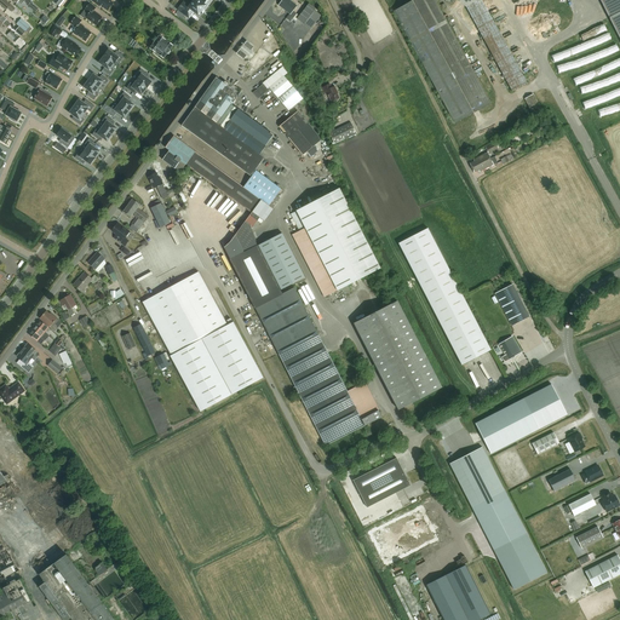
[(12,12),(15,9),(5,0),(0,0),(0,4),(6,10),(9,9),(12,12)]
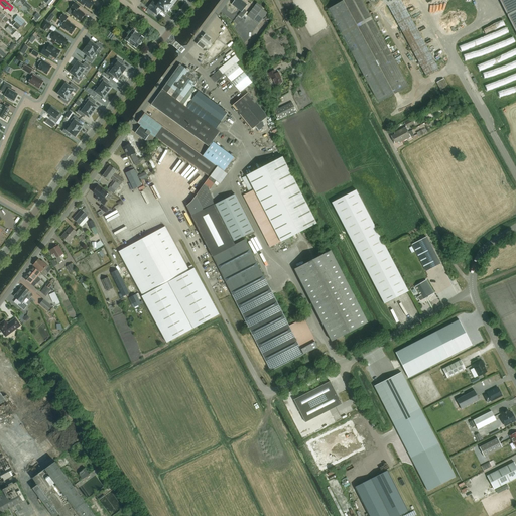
[(90,8),(94,2),(95,2),(93,1),(92,0),(78,0),(78,1),(84,5),(84,4),(90,8)]
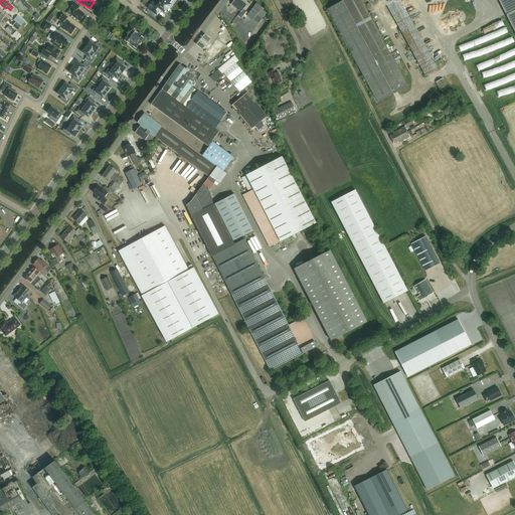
[(148,8),(157,15),(161,9),(165,12),(169,7),(170,8),(176,0),(161,0),(157,6),(153,2),(148,8)]
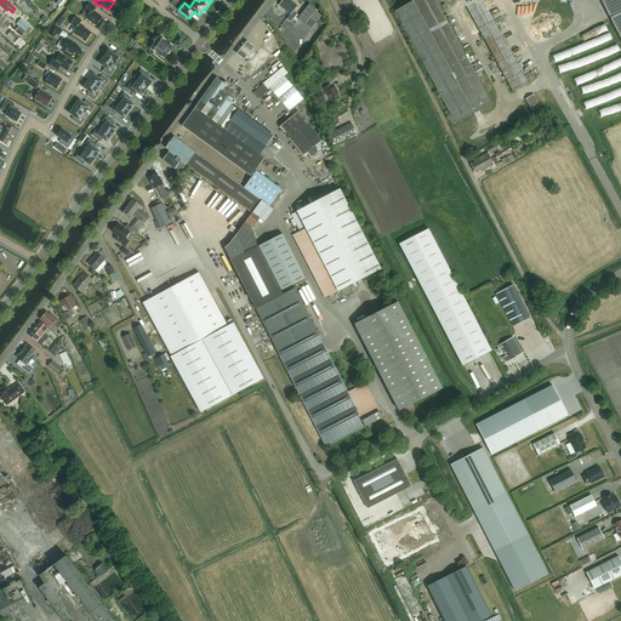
[(315,11),(317,9),(309,4),(300,16),(294,11),(297,6),(289,0),(284,0),(280,5),(291,13),(286,18),(291,22),(294,18),(296,21),(297,20),(305,24),(315,11)]
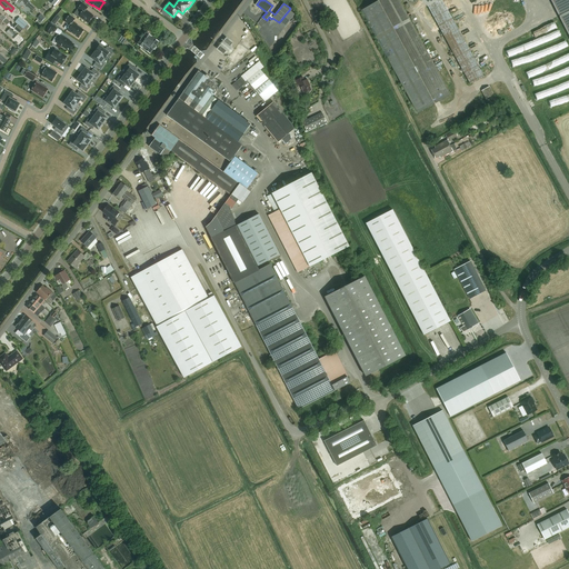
[(418,112),(448,96),(450,95),(399,0),(380,0),(361,10),(418,112)]
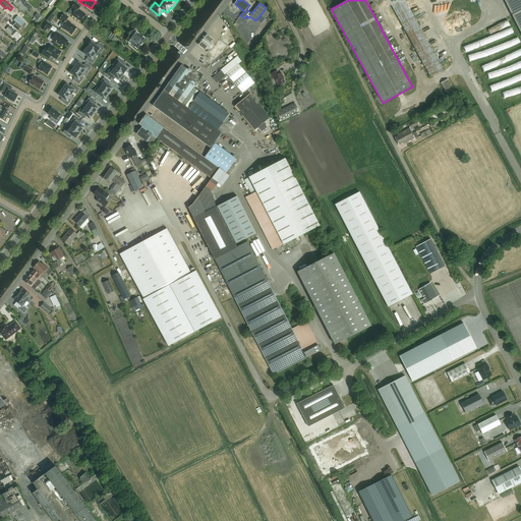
[(520,0),(378,0),(381,2),(382,0),(504,0),(520,33),(520,0)]
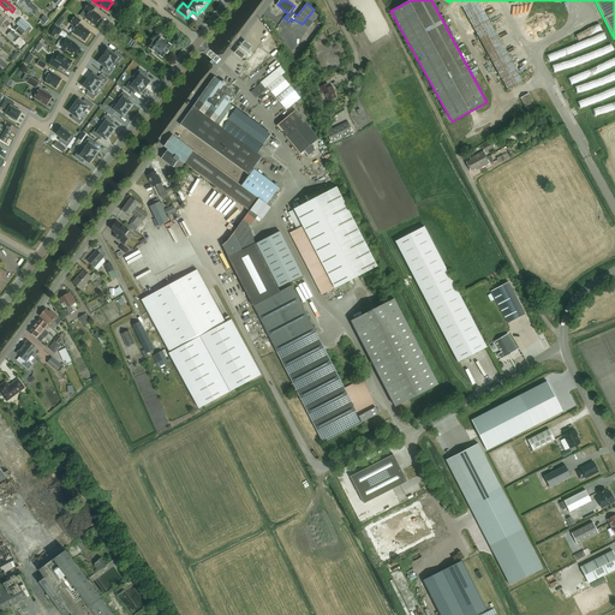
[(477,0),(473,0),(463,6),(508,91),(523,83),(477,0)]
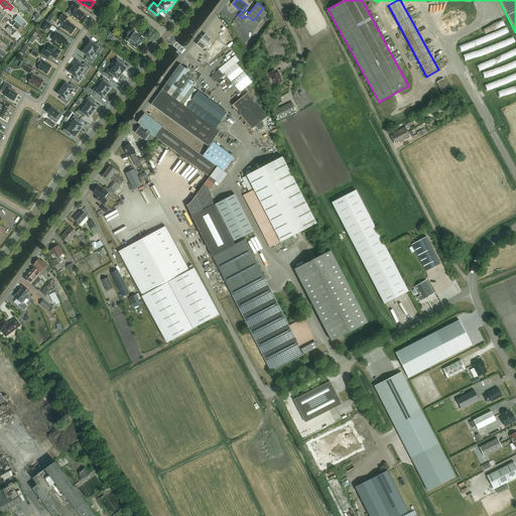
[(23,4),(23,5),(29,10),(32,8),(25,2),(23,4)]
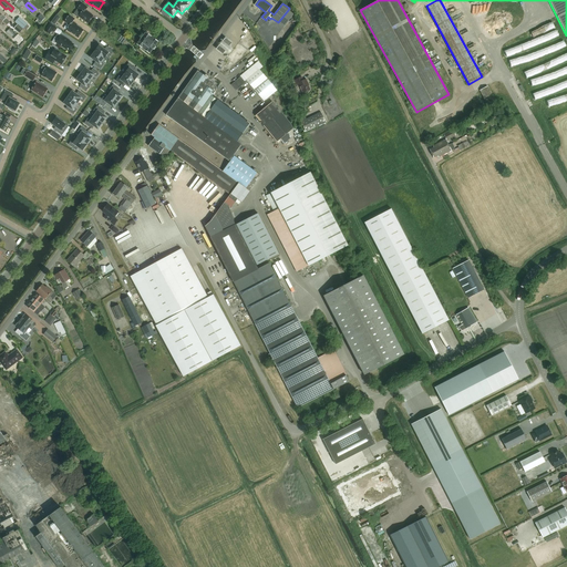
[(79,16),(89,23),(94,16),(85,10),(88,8),(82,3),(78,9),(82,12),(79,16)]
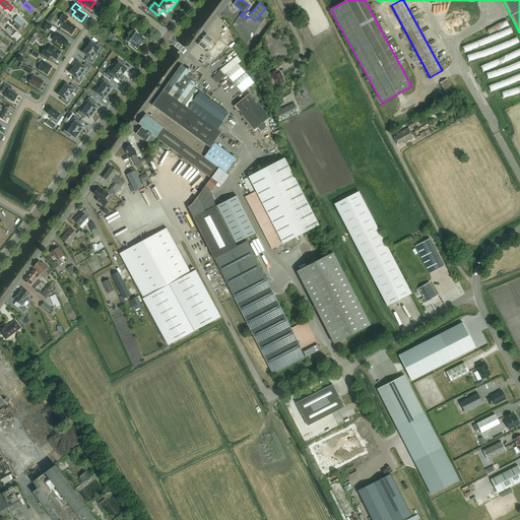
[(72,35),(77,27),(71,23),(71,22),(67,20),(69,17),(64,14),(60,20),(64,23),(61,27),(72,35)]
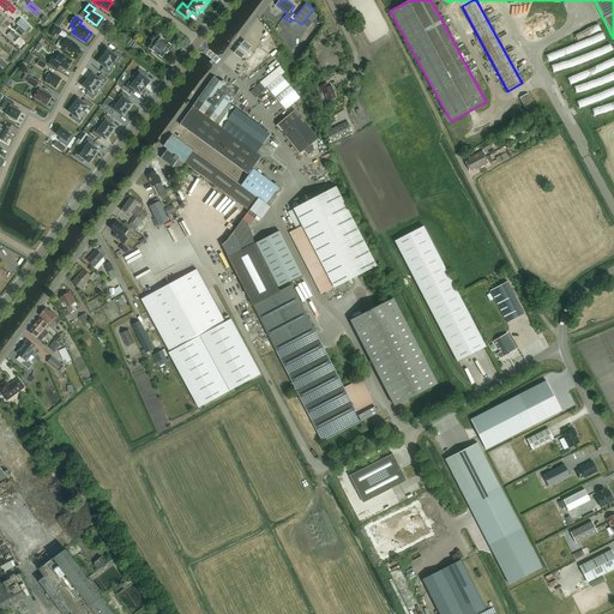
[(26,31),(26,30),(30,25),(22,18),(17,23),(26,31)]
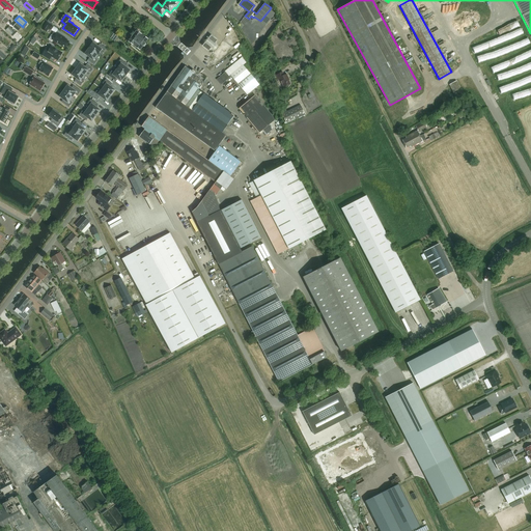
[(499,26),(511,20),(510,18),(498,24),(499,26)]
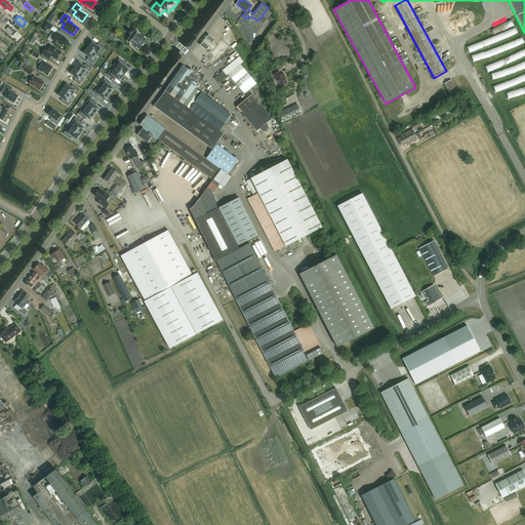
[(52,26),(46,22),(42,29),(46,32),(48,29),(50,30),(52,26)]
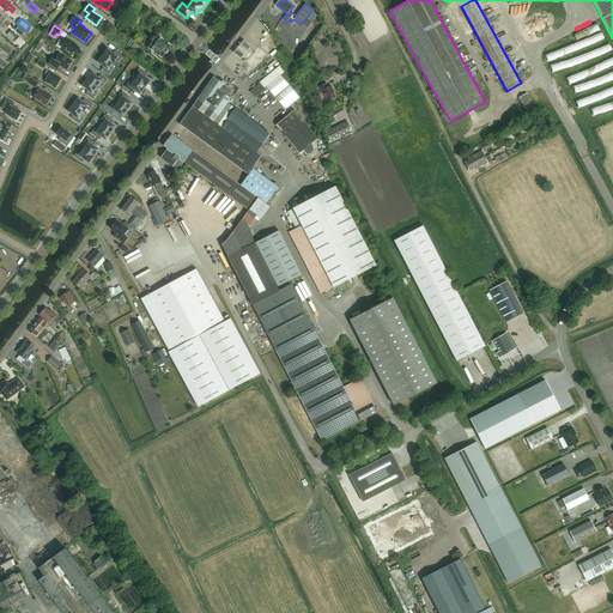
[(28,34),(19,26),(16,31),(24,37),(28,34)]
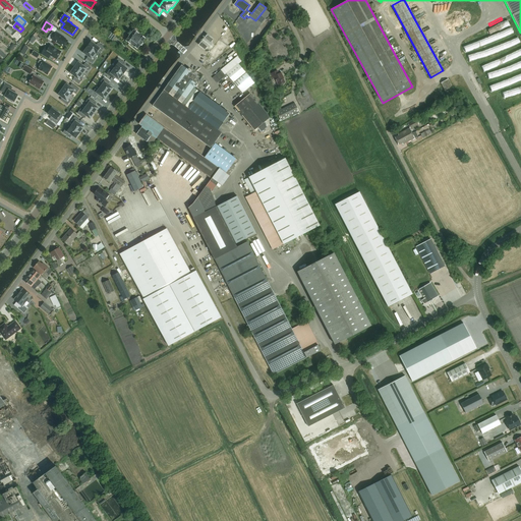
[(13,32),(14,31),(9,26),(6,30),(12,36),(14,34),(13,32)]
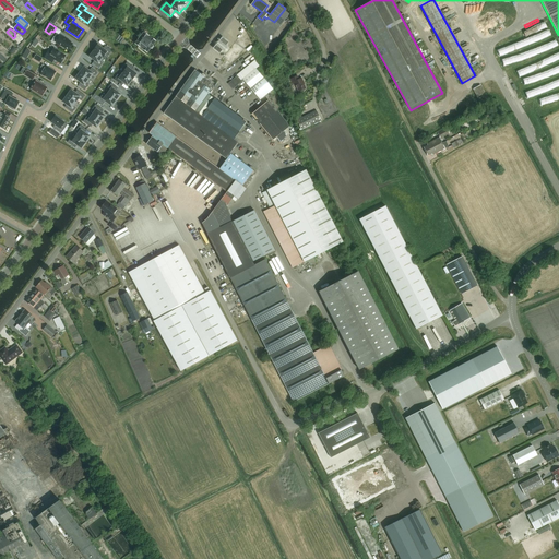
[(121,44),(125,39),(113,30),(108,35),(121,44)]
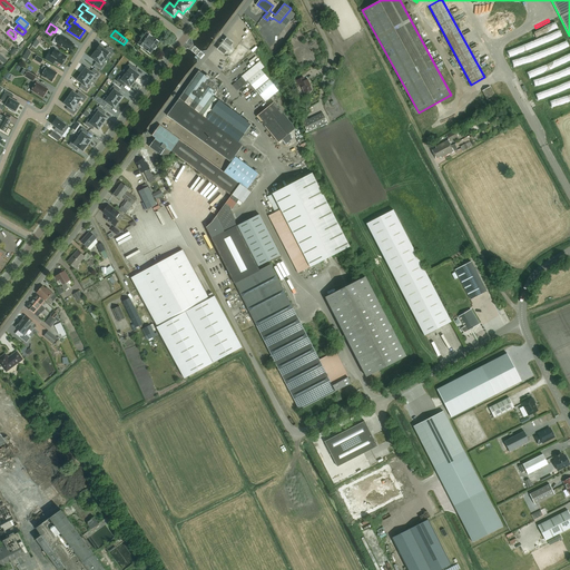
[(156,47),(159,42),(151,36),(153,33),(153,32),(150,30),(148,30),(138,45),(150,53),(154,49),(155,50),(157,47),(156,47)]
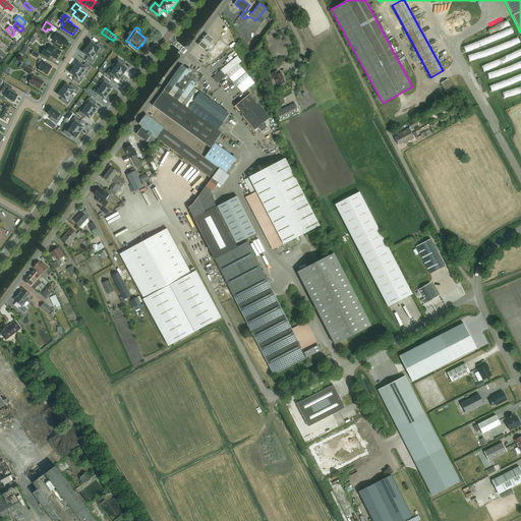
[(52,39),(64,47),(68,41),(65,39),(56,33),(53,32),(51,35),(54,37),(52,39)]
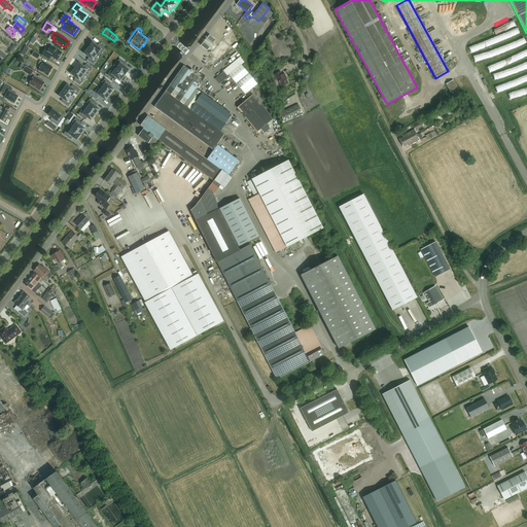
[(204,48),(207,50),(209,47),(213,50),(217,46),(213,43),(215,39),(213,37),(210,35),(201,45),(204,48)]
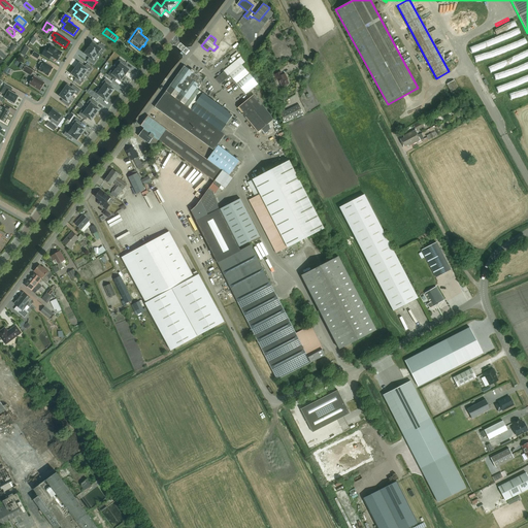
[(93,42),(89,48),(97,55),(100,51),(102,53),(105,48),(99,43),(98,46),(93,42)]
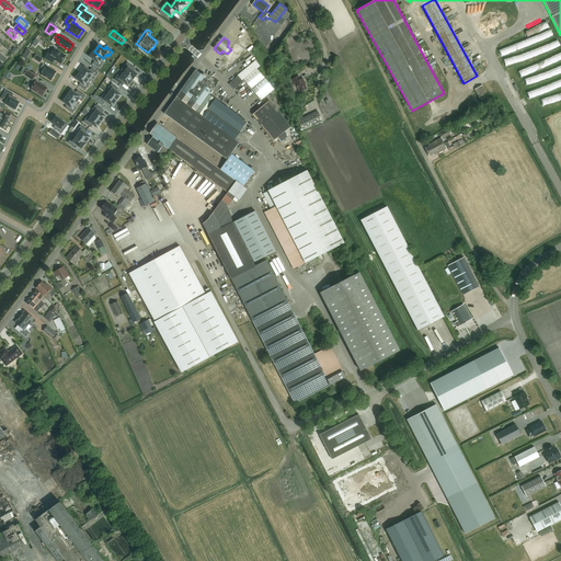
[(48,53),(45,58),(53,63),(55,59),(61,64),(66,56),(55,49),(52,54),(48,53)]
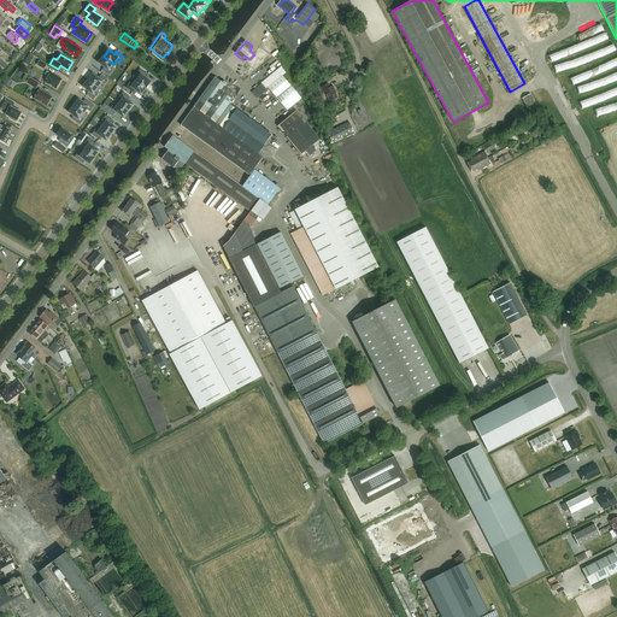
[(104,57),(99,63),(104,68),(103,70),(110,75),(113,70),(111,68),(113,64),(104,57)]
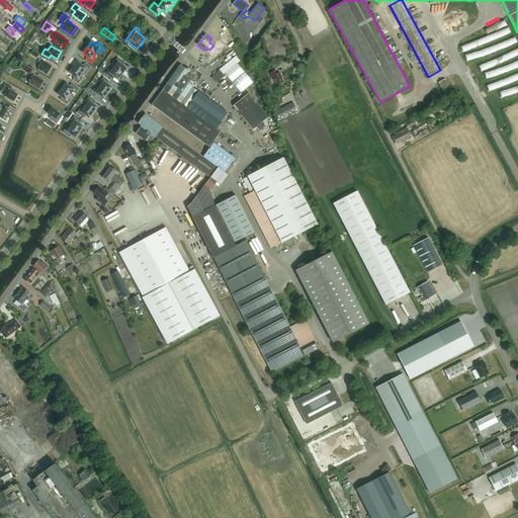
[(220,70),(211,78),(216,83),(226,75),(241,93),(253,83),(237,64),(240,61),(236,57),(220,70)]
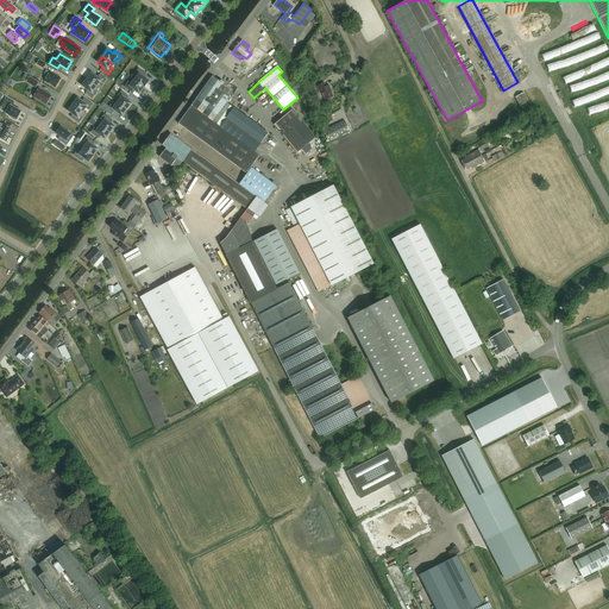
[(137,75),(135,80),(144,87),(149,81),(143,76),(145,74),(138,68),(135,74),(137,75)]
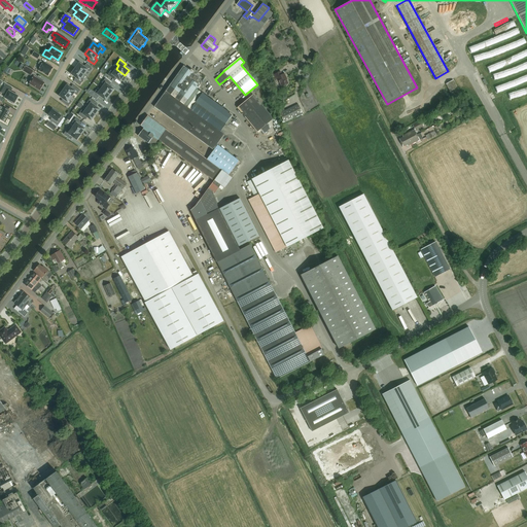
[(43,63),(40,61),(38,64),(41,65),(39,70),(48,75),(53,68),(43,62),(43,63)]
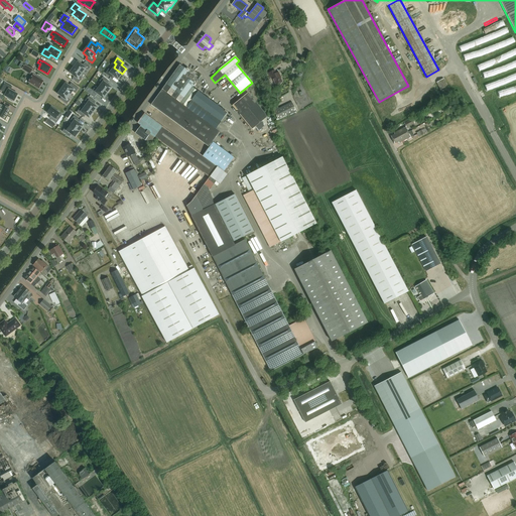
[(78,61),(74,67),(82,74),(85,70),(87,72),(91,68),(85,62),(83,66),(78,61)]
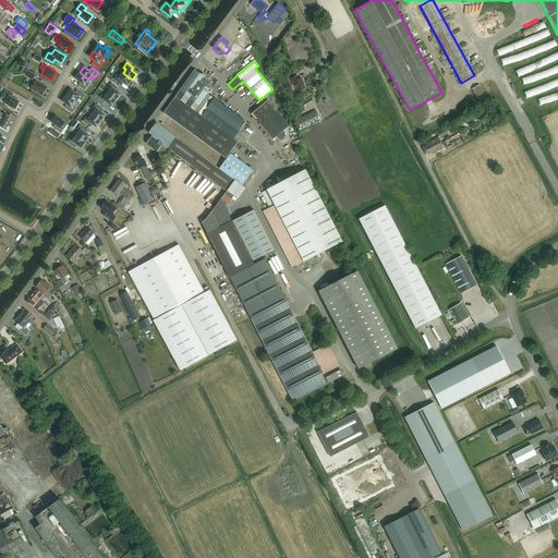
[(213,85),(206,81),(207,79),(204,77),(205,75),(203,73),(199,71),(198,72),(195,70),(194,70),(180,91),(199,106),(207,94),(208,94),(213,88),(214,87),(214,86),(213,86),(213,85)]
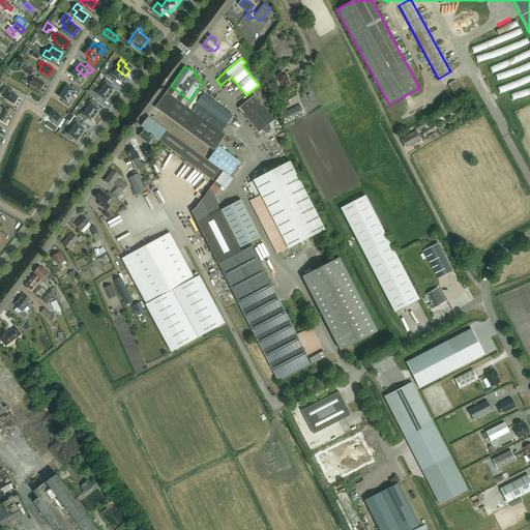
[(25,67),(23,71),(31,76),(33,71),(25,67)]
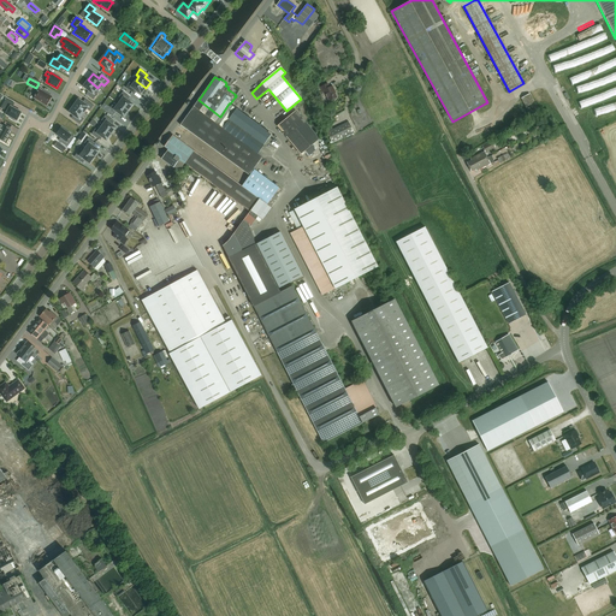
[(88,80),(83,87),(89,92),(87,94),(94,99),(98,94),(95,92),(98,88),(88,80)]
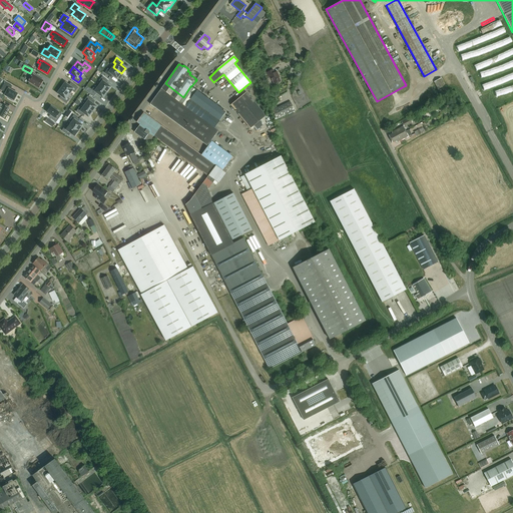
[(108,68),(104,73),(110,77),(112,75),(117,78),(121,73),(113,67),(110,70),(108,68)]
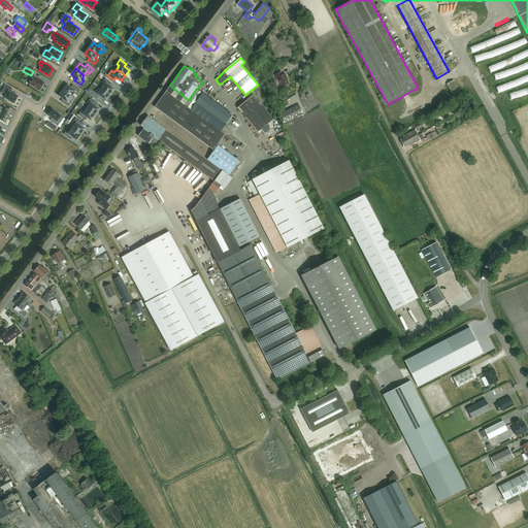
[(286,78),(287,77),(285,73),(283,75),(281,71),(274,74),(277,80),(278,79),(283,87),(284,86),(285,87),(286,87),(287,86),(288,86),(287,85),(289,84),(286,78)]
